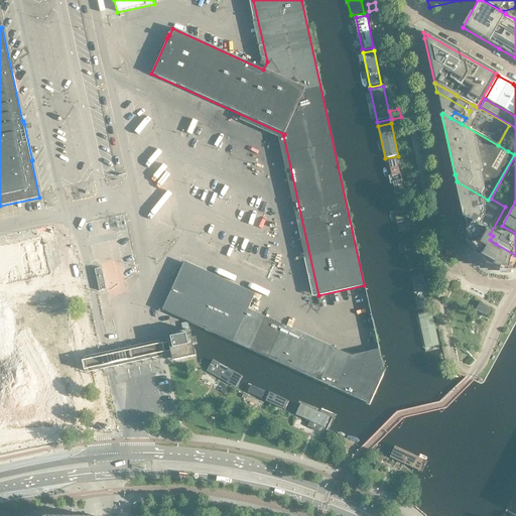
[(508,151),(515,137),(515,129),(509,125),(498,145),(508,151)]
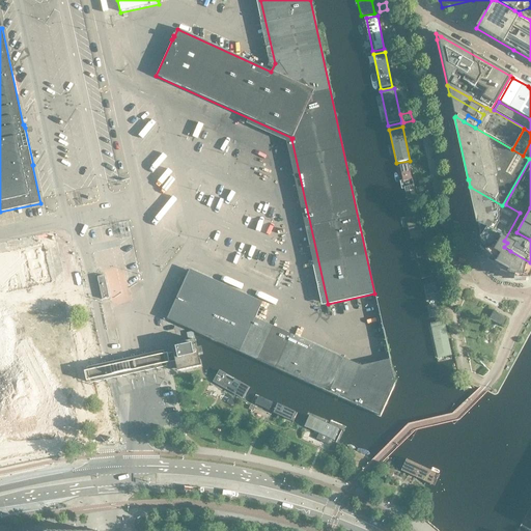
[(409,164),(399,166),(403,187),(413,185),(409,164)]
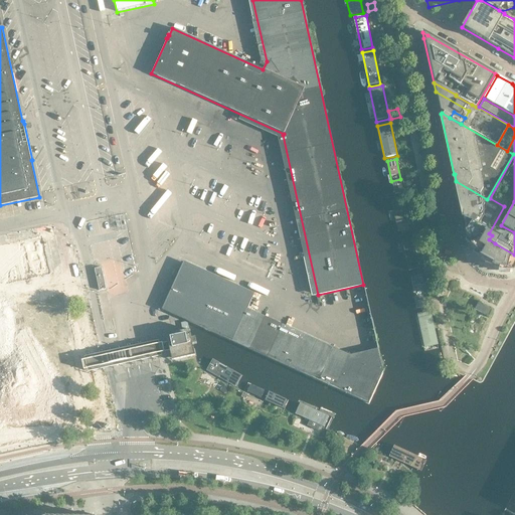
[(501,207),(487,199),(456,181),(455,181),(463,217),(486,231),(501,207)]
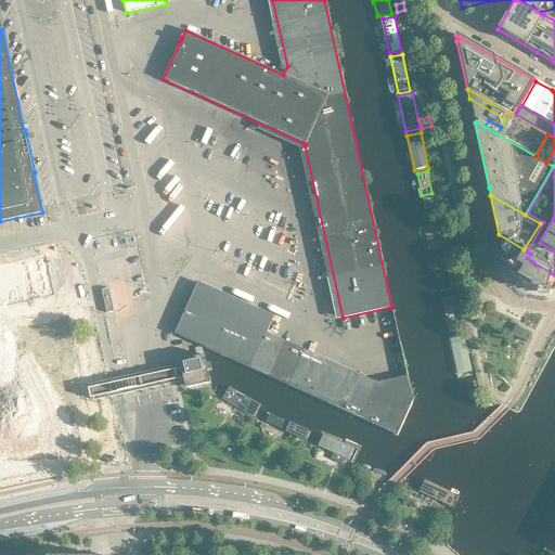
[(554,217),(540,243),(554,250),(554,217)]
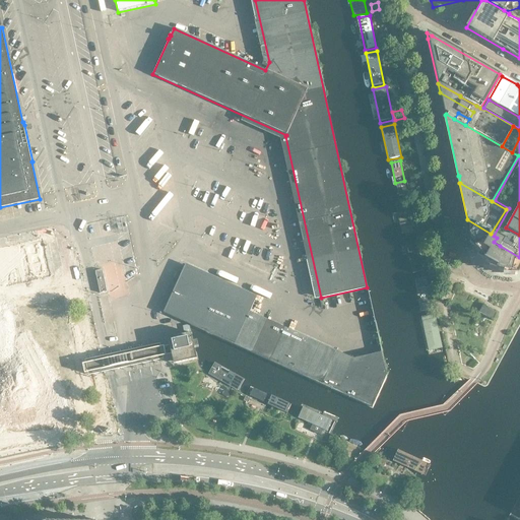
[(519,257),(500,246),(494,242),(497,238),(494,236),(491,234),(467,219),(470,234),(468,235),(476,248),(474,249),(484,259),(483,260),(497,268),(496,270),(511,274),(510,275),(518,275),(519,271),(519,257)]
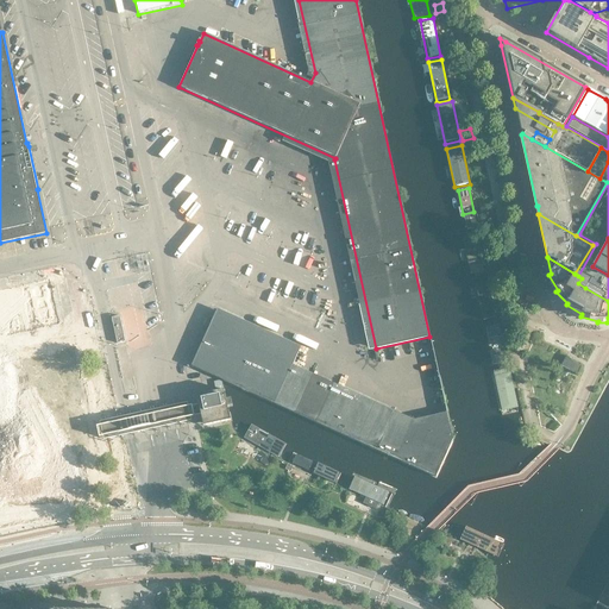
[(52,280),(0,289),(0,333),(61,322),(52,280)]
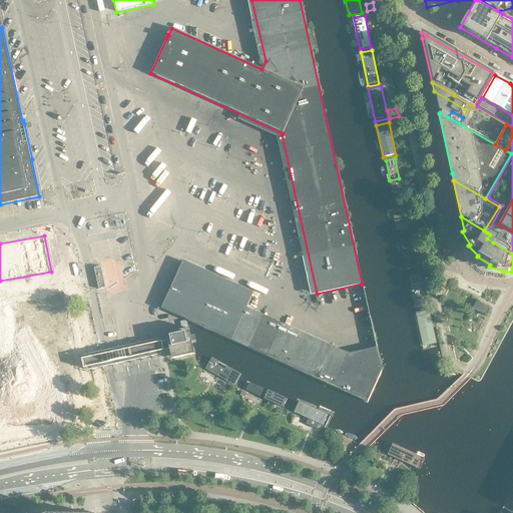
[(349,360),(244,313),(251,298),(180,266),(161,309),(368,402),(382,371),(378,354),(349,360)]
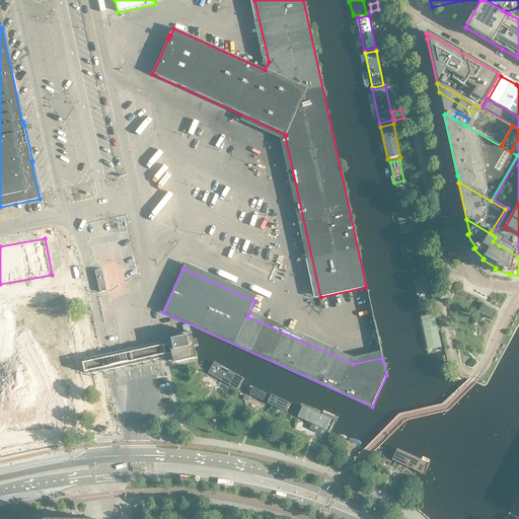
[(106,291),(101,270),(95,271),(99,293),(106,291)]
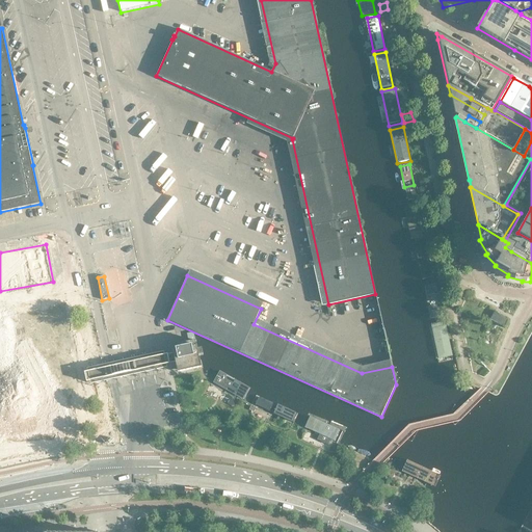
[(0,461),(59,451),(50,400),(58,398),(60,409),(75,406),(73,395),(86,393),(84,380),(76,379),(72,351),(76,351),(69,311),(12,321),(4,321),(0,321),(0,368),(2,369),(7,395),(12,395),(11,400),(8,400),(0,401),(0,461)]
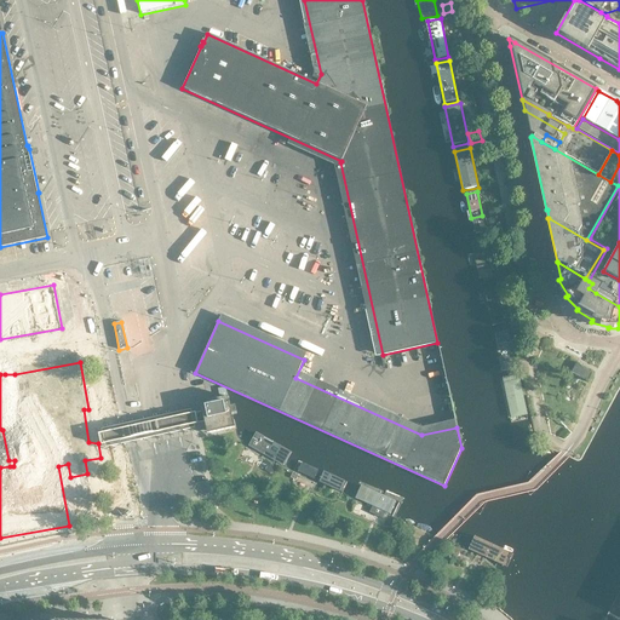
[(577,365),(572,373),(587,382),(592,373),(589,372),(586,369),(577,365)]
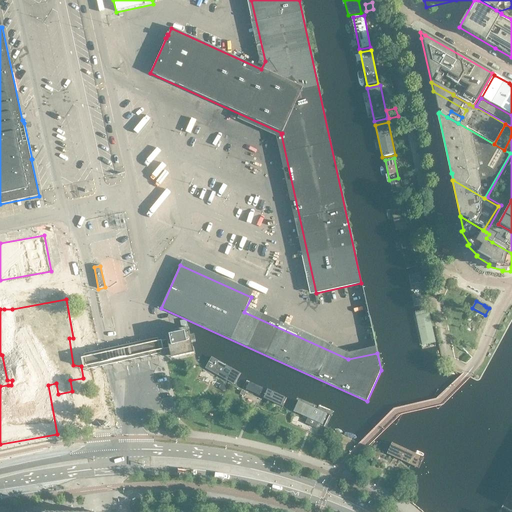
[(422,347),(435,344),(429,313),(416,316),(422,347)]
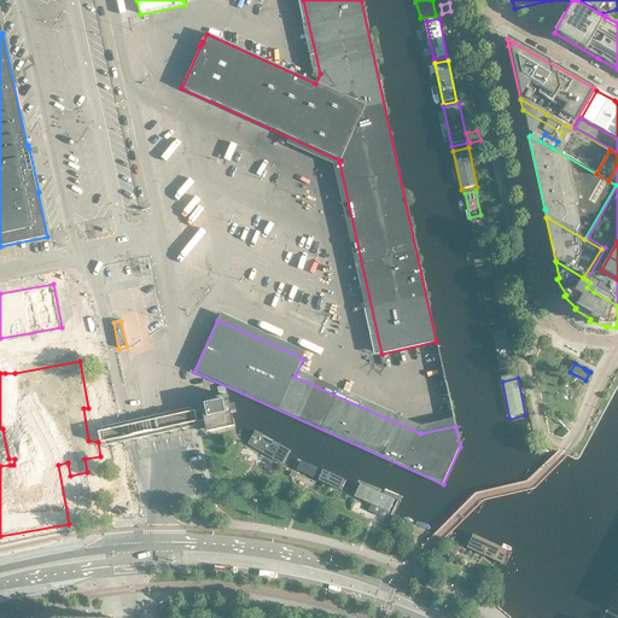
[(234,426),(231,413),(235,412),(234,404),(229,406),(227,396),(199,402),(202,410),(194,412),(192,412),(193,414),(194,420),(194,423),(197,423),(204,420),(207,432),(234,426)]
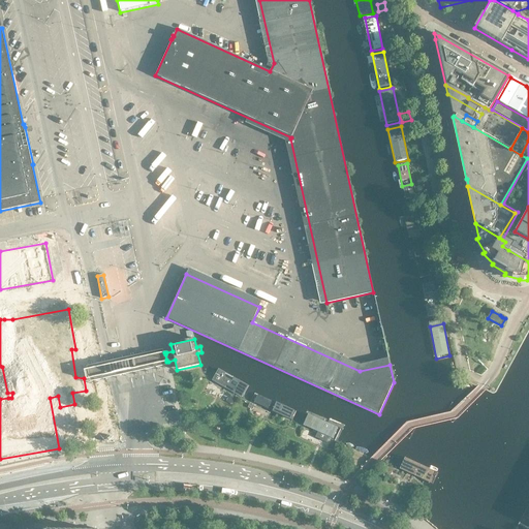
[(125,372),(122,359),(114,361),(116,374),(119,375),(123,375),(125,372)]
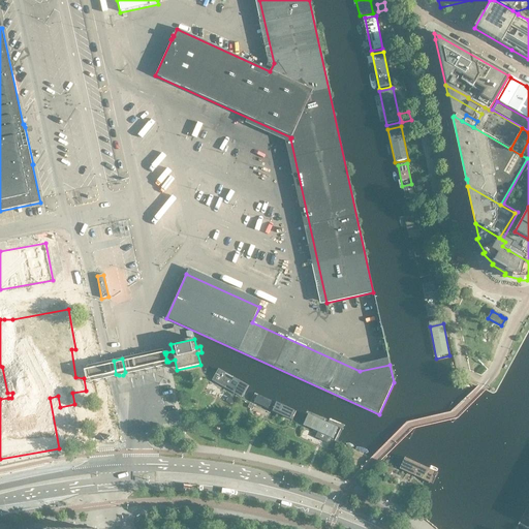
[(217,367),(211,379),(241,397),(248,384),(217,367)]
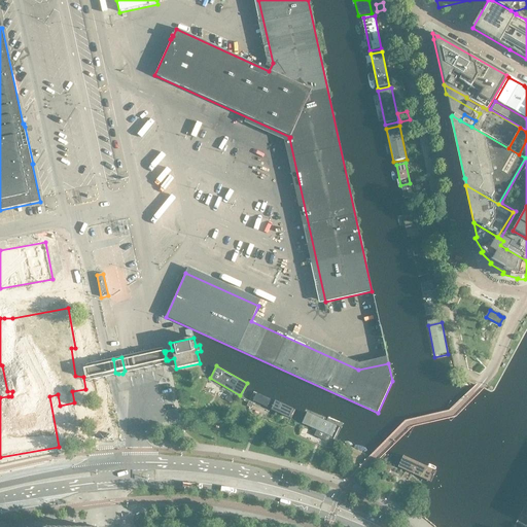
[(255,393),(251,401),(285,417),(287,418),(289,418),(290,417),(291,417),(292,416),(292,415),(292,414),(292,413),(292,412),(291,411),(289,409),(286,407),(255,393)]
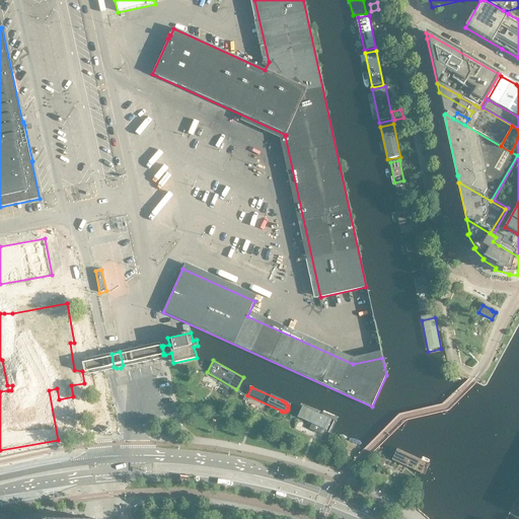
[(297,417),(330,432),(336,422),(302,406),(297,417)]
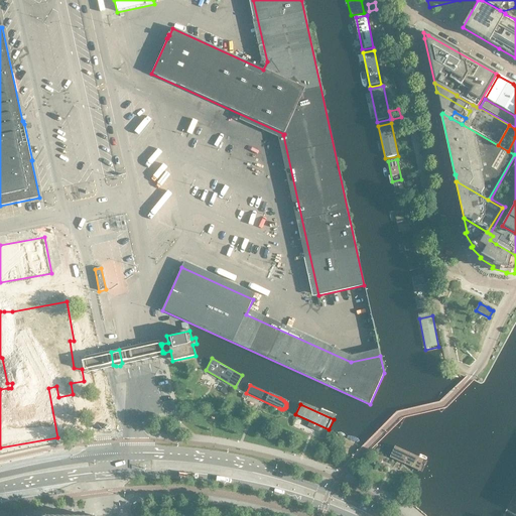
[(394,446),(389,458),(422,473),(427,462),(394,446)]
